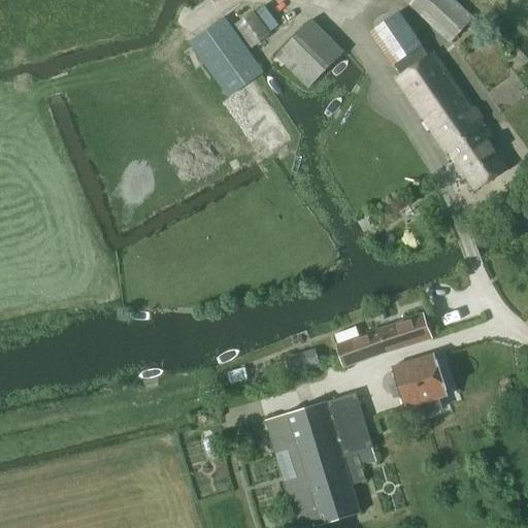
[(401,0),(449,44),(473,20),(452,0),(401,0)]
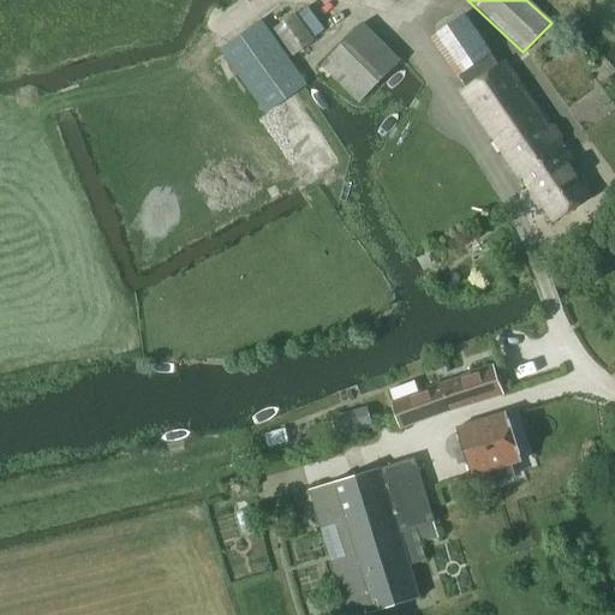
[(292,57),(314,42),(296,15),(274,30),(292,57)]
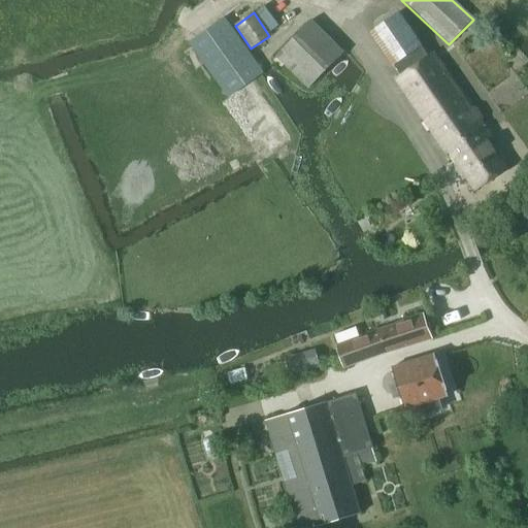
[(400,12),(370,33),(400,77),(396,80),(447,154),(449,153),(472,190),(474,193),(512,169),(435,52),(428,56),(400,12)]
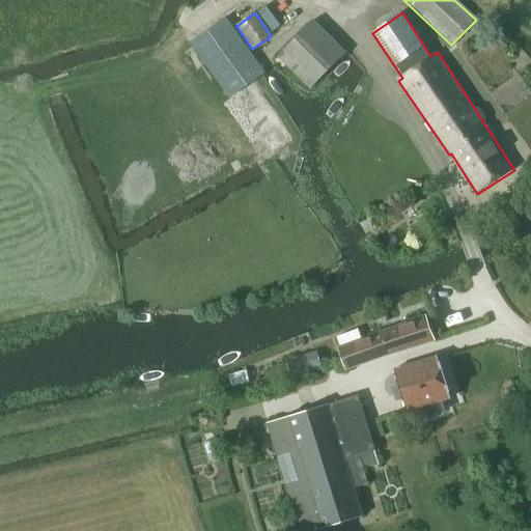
[(271,151),(285,141),(246,86),(264,73),(226,19),(193,43),(190,45),(267,155),(271,151)]
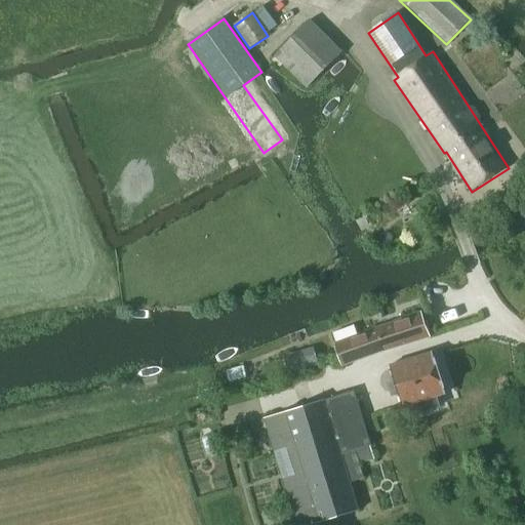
[(307,88),(341,52),(310,21),(274,57),(307,88)]
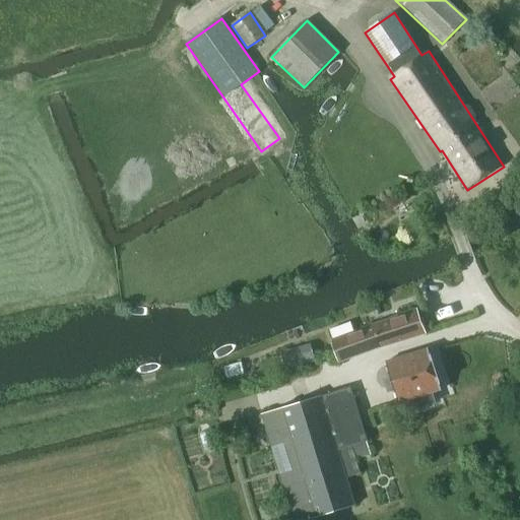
[(329,331),(332,338),(340,362),(381,347),(426,334),(417,309),(353,331),(350,324),(329,331)]
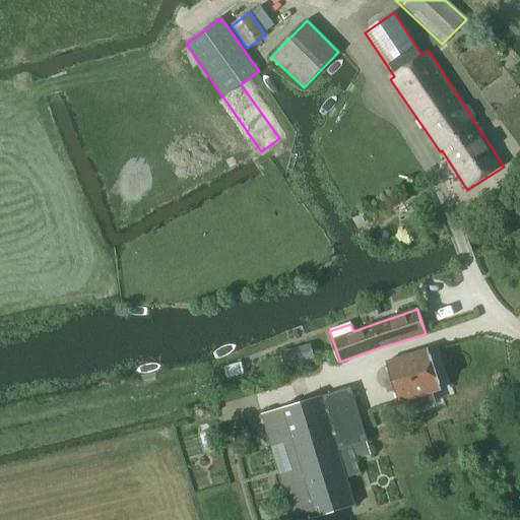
[(285,370),(294,368),(288,350),(280,352),(285,370)]
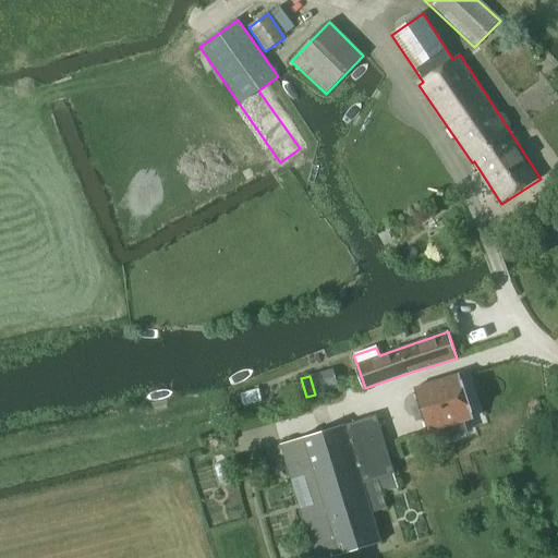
[(471,420),(458,376),(414,389),(420,404),(412,407),(416,421),(424,419),(428,433),(439,429),(443,439),(468,432),(464,422),(471,420)]
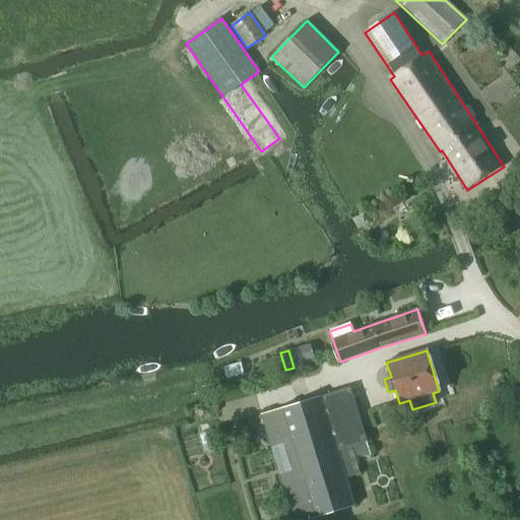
[(367,441),(361,419),(350,387),(321,396),(320,396),(261,415),(294,519),(311,519),(315,519),(355,507),(346,477),(361,473),(355,458),(372,453),(368,441),(367,441)]
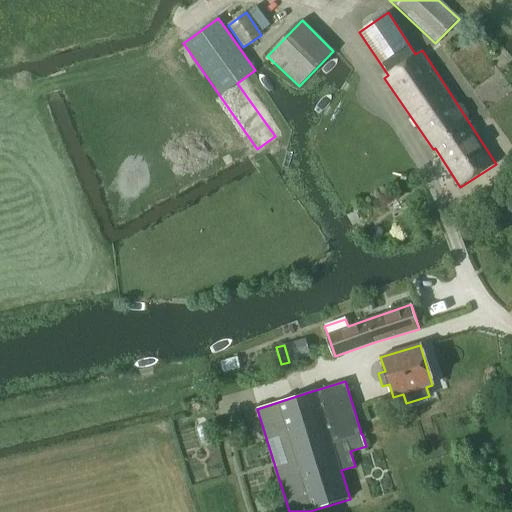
All buildings are outlined.
